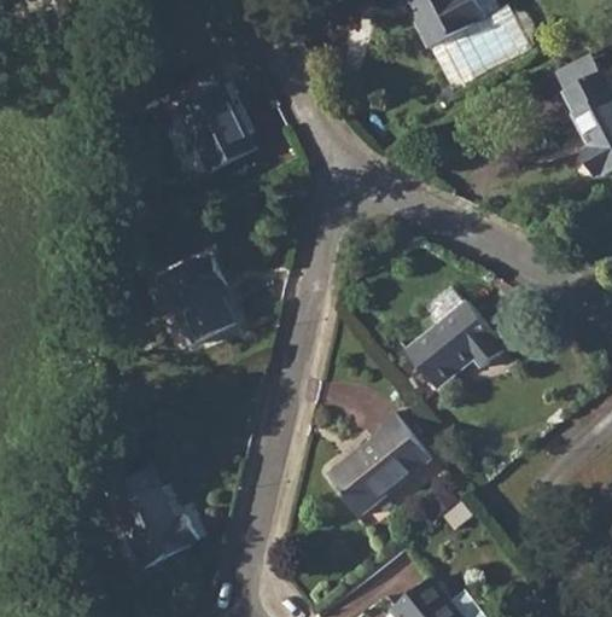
[(401,0),(425,47),(476,22),(473,18),(495,7),(491,0),(401,0)]
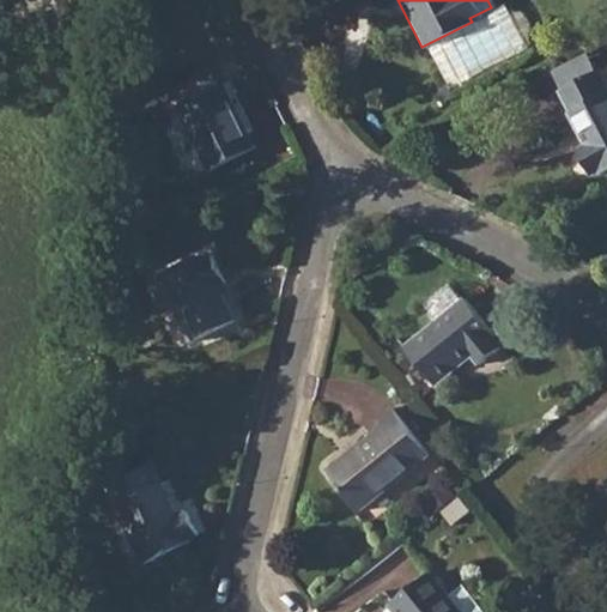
[(606,95),(593,68),(554,88),(565,109),(562,111),(578,144),(572,147),(586,174),(593,170),(595,173),(606,165),(606,95)]
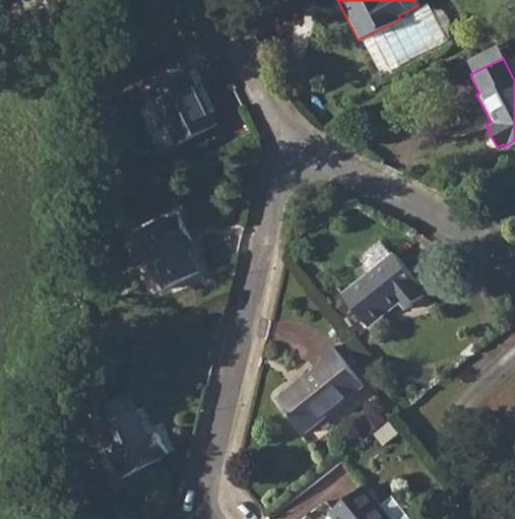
[(180,71),(145,88),(174,143),(212,124),(184,69),(180,71)]
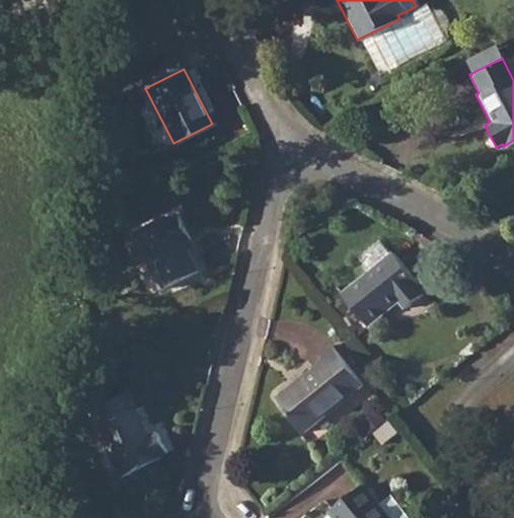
[(94,179),(93,200),(105,200),(106,179),(94,179)]
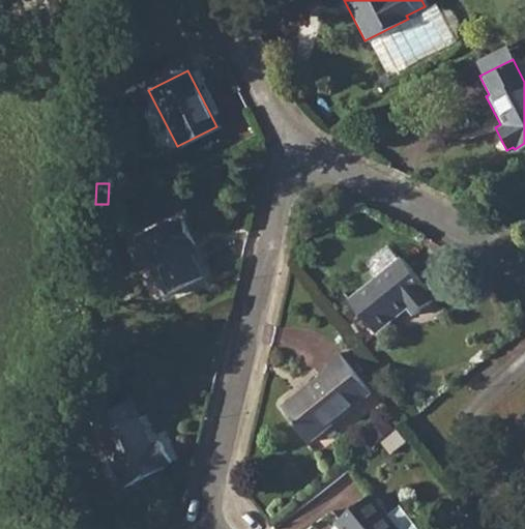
[(170,218),(134,238),(162,296),(207,271),(200,257),(192,261),(185,247),(192,244),(177,218),(172,222),(170,218)]
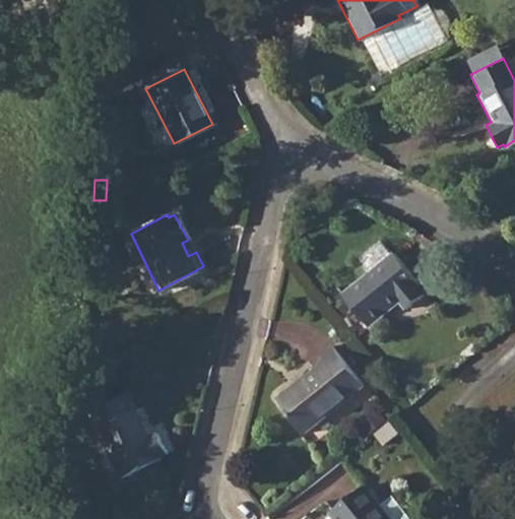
[(367,327),(388,311),(385,307),(395,300),(397,303),(402,309),(422,294),(415,287),(417,285),(390,251),(339,293),(367,327)]
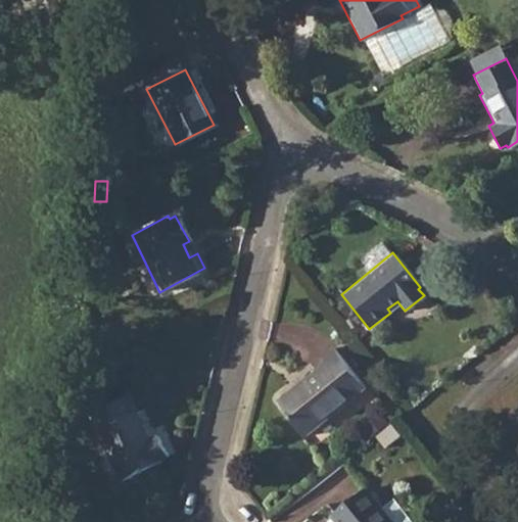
[(321,364),(275,400),(303,436),(363,388),(330,348),(317,359),(321,364)]
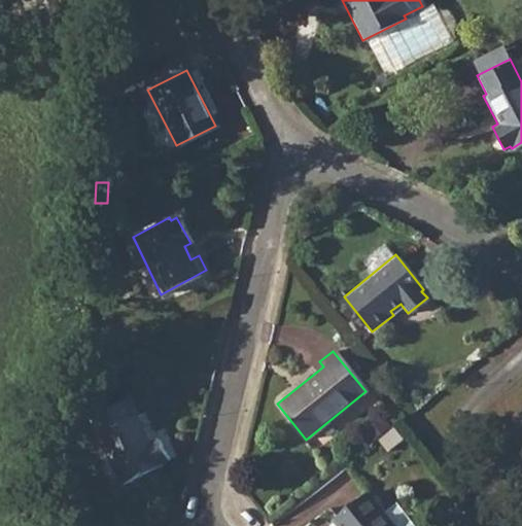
[(125,397),(89,417),(96,432),(94,433),(120,485),(161,464),(160,462),(166,460),(155,439),(149,441),(135,413),(133,414),(125,397)]
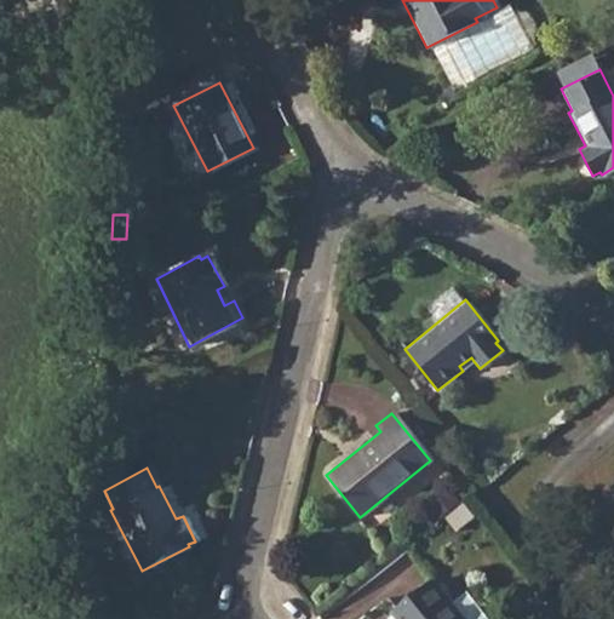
[(463,527),(462,532),(462,536),(464,540),(468,543),(472,544),(477,542),(481,537),(482,533),(481,528),(477,525),(472,522),(466,523),(463,527)]
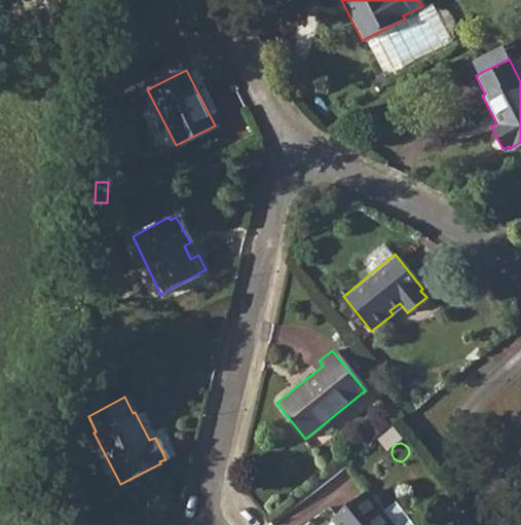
[(391,524),(364,491),(331,518),(336,524),(391,524)]
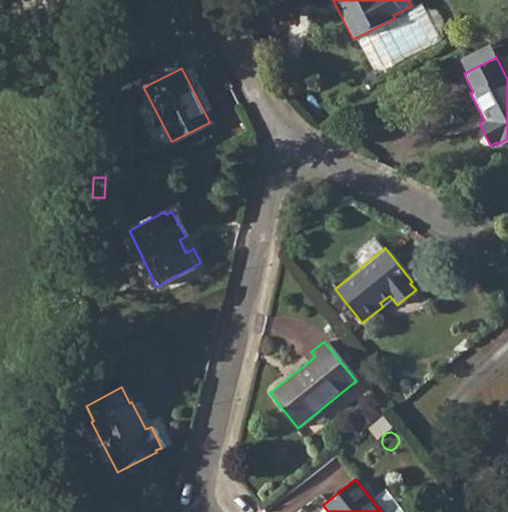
[(290,484),(272,508),(277,511),(290,511),(304,495),(290,484)]
